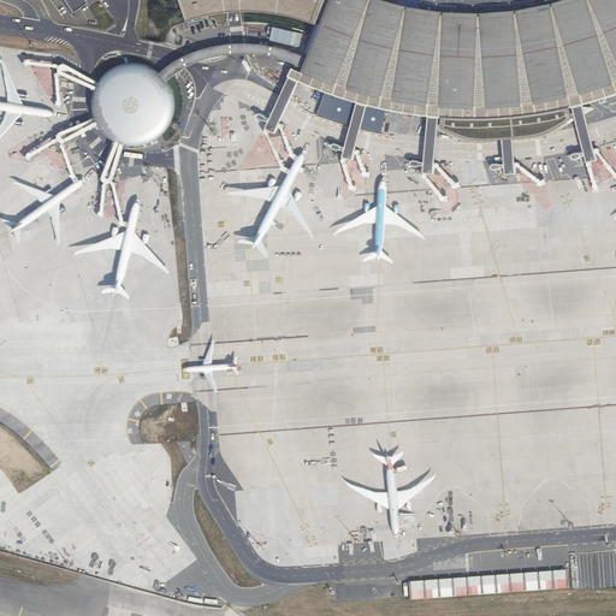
[(61,0),(71,15),(86,5),(82,0),(61,0)]
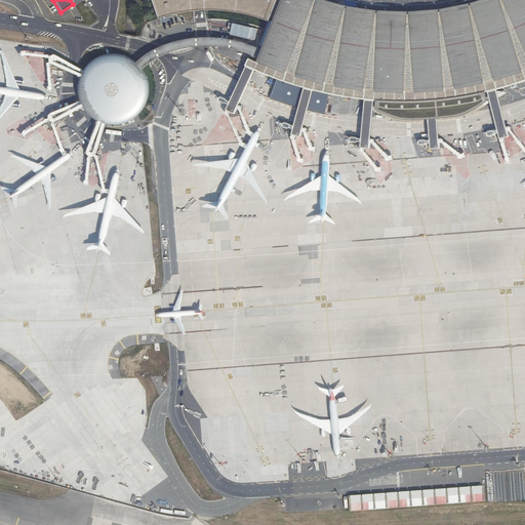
[(228,101),(227,101),(227,99),(226,99),(221,97),(220,97),(219,98),(219,99),(219,101),(219,102),(224,104),(225,104),(227,105),(225,109),(227,110),(233,113),(235,108),(245,86),(253,69),(286,82),(303,87),(296,109),(292,125),(290,125),(289,124),(285,123),(284,123),(283,124),(283,125),(283,126),(283,127),(284,128),(288,128),(289,128),(291,129),(290,133),(298,135),(299,130),(306,111),(312,90),(334,95),(347,97),(363,99),(361,123),(360,138),(357,138),(357,137),(352,137),(351,137),(351,138),(351,139),(351,140),(351,142),(352,142),(356,143),(357,142),(360,143),(359,147),(368,148),(368,140),(370,124),(372,101),(392,103),(426,102),(428,128),(429,140),(425,140),(420,140),(419,140),(418,142),(418,143),(418,144),(419,145),(420,145),(425,145),(426,145),(430,145),(430,148),(439,147),(439,142),(437,127),(435,102),(454,101),(487,92),(493,118),(496,130),(493,131),(492,131),(492,130),(487,131),(487,132),(486,132),(486,133),(486,134),(487,134),(487,135),(488,135),(488,136),(493,135),(493,134),(497,133),(498,137),(509,135),(507,129),(502,113),(496,89),(524,81),(524,0),(485,0),(481,1),(468,5),(453,8),(437,11),(405,13),(374,12),(342,7),(314,1),(312,0),(152,0),(158,17),(178,11),(199,7),(214,7),(230,8),(245,11),(266,18),(267,14),(275,16),(261,45),(260,48),(257,54),(258,58),(256,62),(248,57),(237,81),(228,101)]
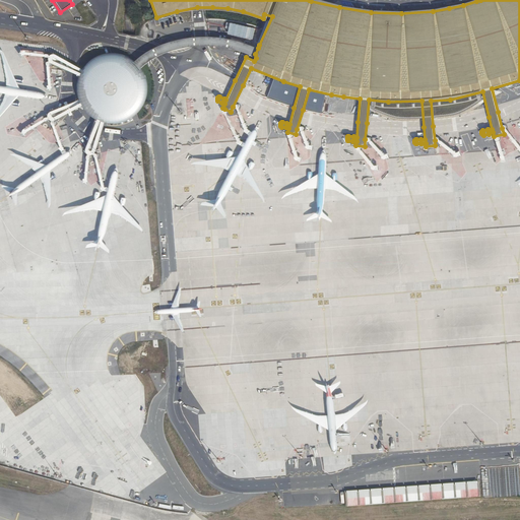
[(140,62),(143,65),(151,59),(164,53),(187,48),(210,45),(236,50),(256,58),(255,54),(258,48),(237,40),(216,37),(192,37),(177,40),(159,46),(148,51),(138,59),(140,62)]
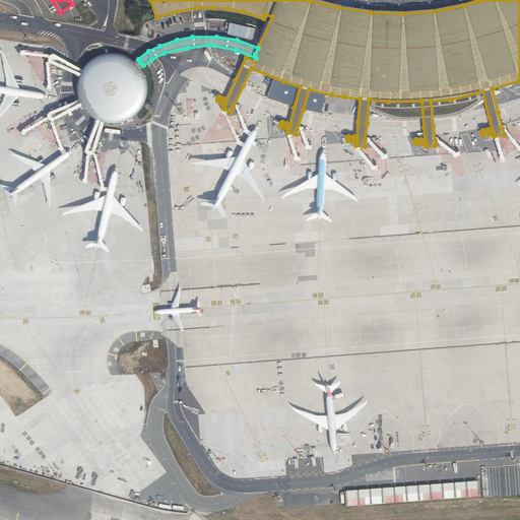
[(87,59),(81,67),(77,77),(77,88),(79,99),(85,108),(93,115),(104,119),(114,120),(125,118),(134,113),(141,106),(146,95),(148,85),(147,75),(143,65),(140,62),(138,59),(136,57),(127,51),(117,48),(106,49),(95,52),(87,59)]
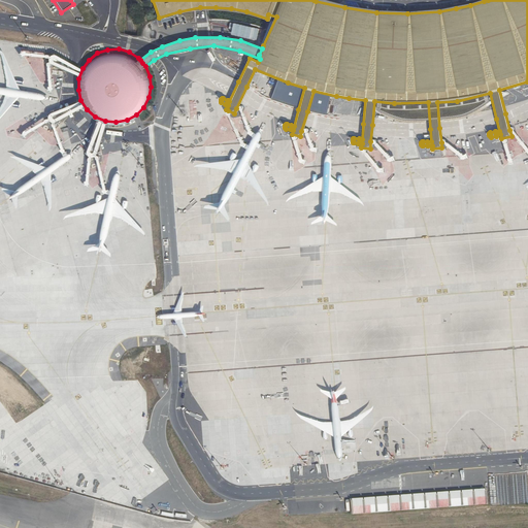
[(355,517),(495,506),(493,489),(353,500),(355,517)]
